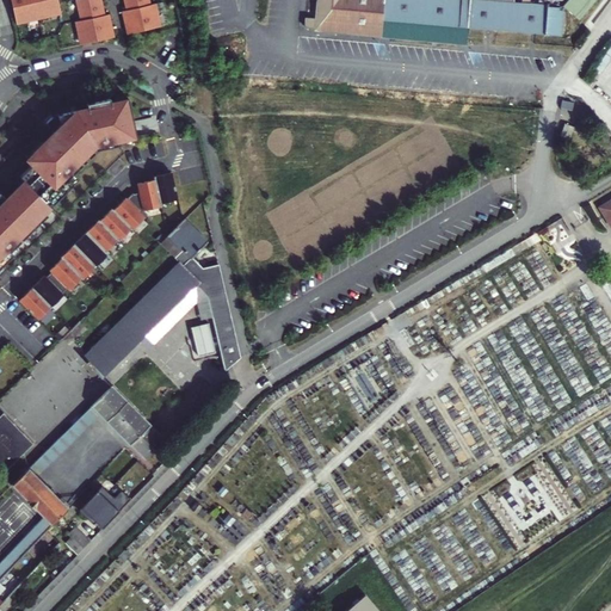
[(5,0),(11,25),(22,24),(22,20),(34,18),(34,20),(44,18),(44,16),(56,13),(53,0),(5,0)]
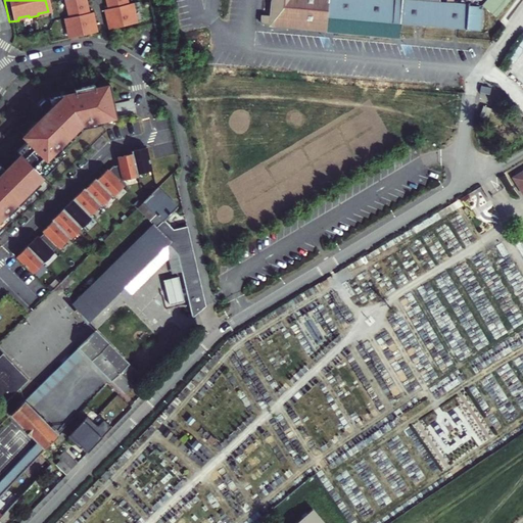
[(84,0),(60,0),(65,18),(61,19),(62,27),(65,26),(67,38),(93,33),(91,22),(93,21),(91,13),(88,13),(84,0)]
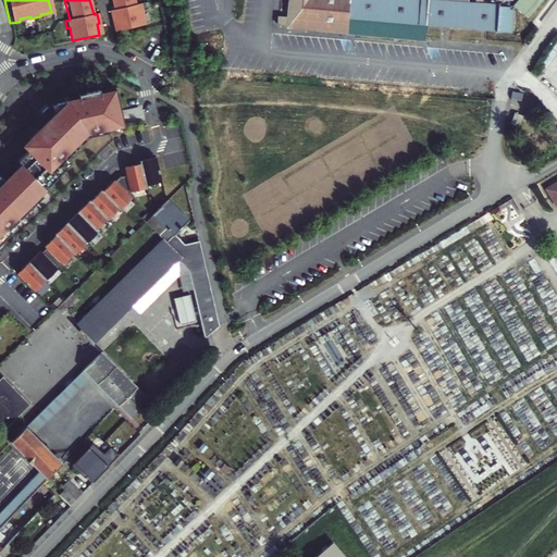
[(110,0),(112,10),(109,11),(110,19),(113,19),(115,31),(143,25),(139,14),(143,13),(140,4),(136,4),(135,0),(110,0)]
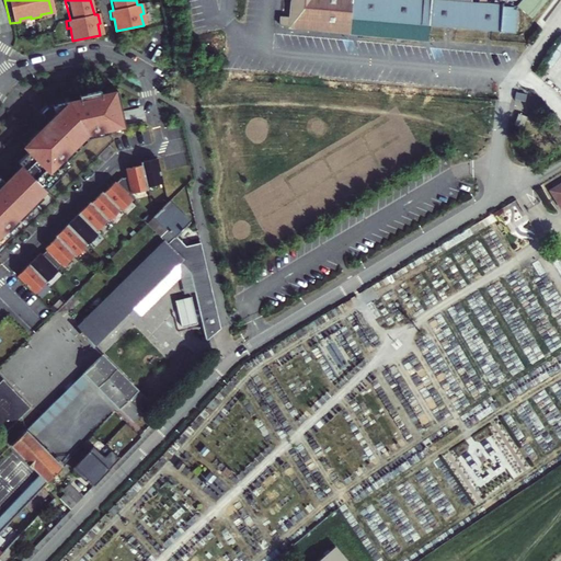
[(286,0),(283,30),(408,39),(432,42),(434,26),(485,32),(488,10),(496,11),(495,33),(503,34),(502,35),(518,37),(522,14),(517,13),(517,11),(505,10),(506,7),(495,6),(496,1),(492,0),(491,6),(487,4),(483,4),(476,3),(469,3),(469,0),(286,0)]
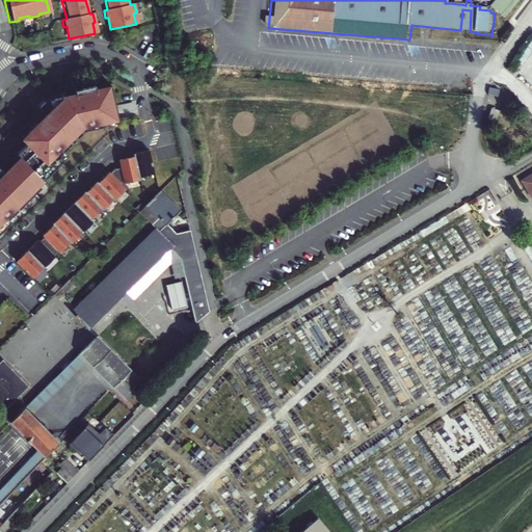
[(516,0),(495,0),(490,6),(503,17),(516,0)]
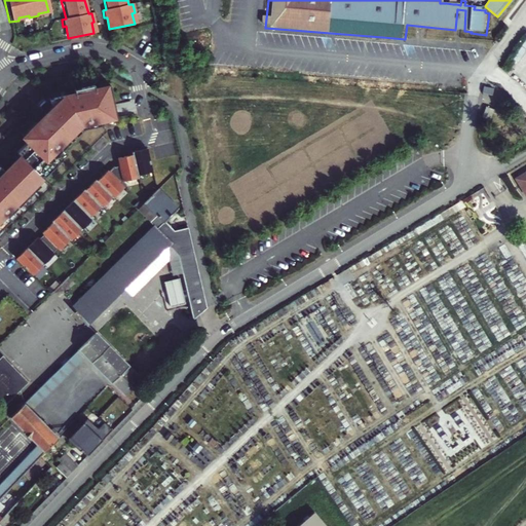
[(455,30),(464,31),(465,10),(457,9),(455,30)]
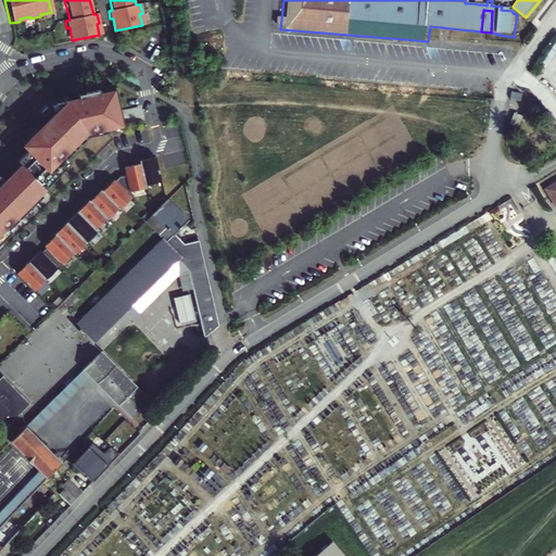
[(124,127),(115,91),(99,93),(98,90),(78,95),(78,98),(51,104),(54,116),(25,146),(28,150),(17,162),(22,166),(45,190),(71,166),(65,161),(89,137),(124,127)]
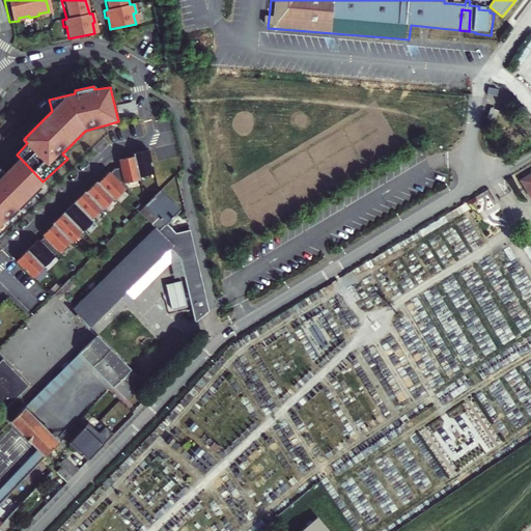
[(500,110),(492,107),(488,117),(497,120),(500,110)]
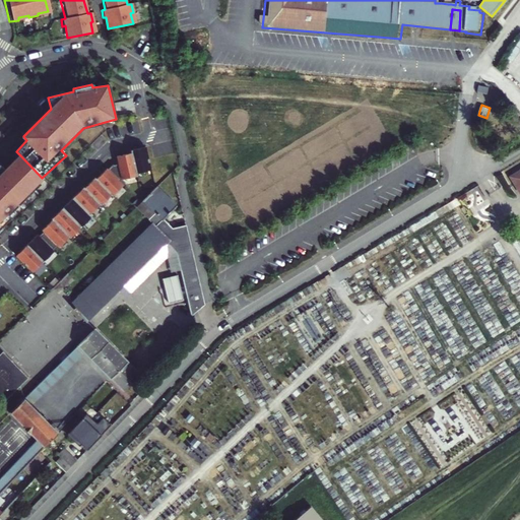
[(149,170),(144,147),(128,150),(129,153),(115,156),(117,165),(120,180),(134,177),(134,174),(149,170)]
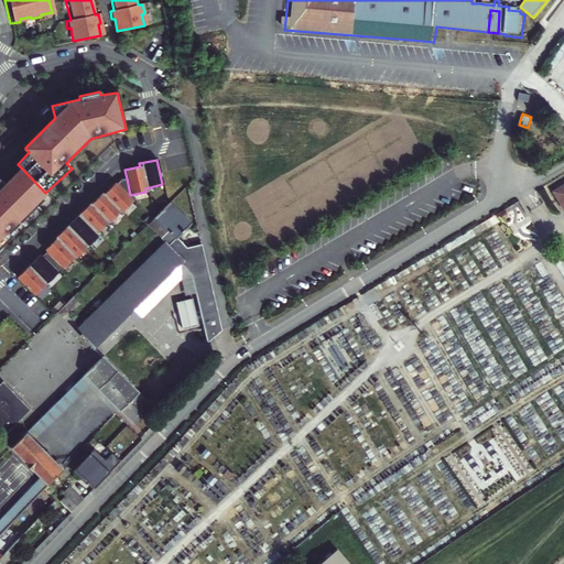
[(45,193),(22,169),(4,185),(0,181),(0,255),(54,202),(45,193)]
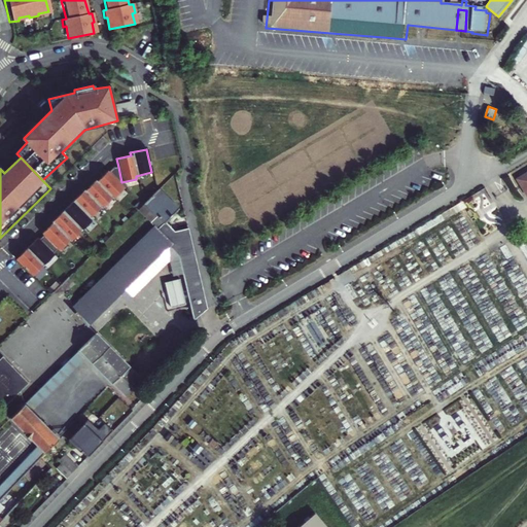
[(121,182),(118,167),(112,168),(107,173),(119,185),(121,182)]
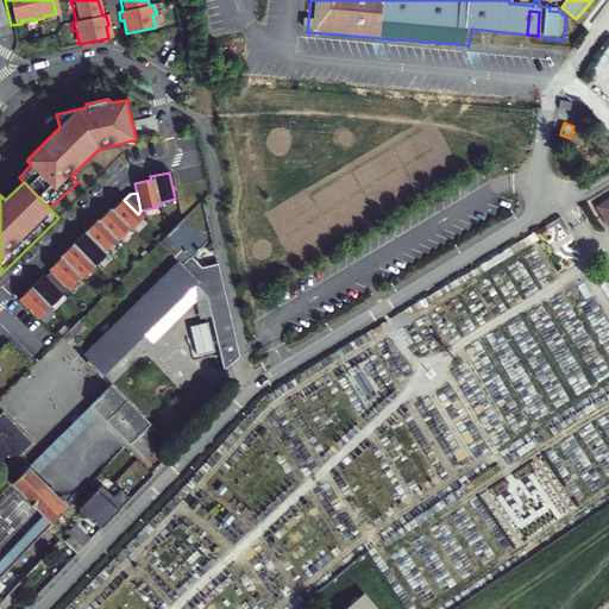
[(124,200),(123,198),(111,211),(108,211),(98,223),(95,221),(58,257),(60,258),(48,271),(49,274),(44,277),(42,276),(18,300),(37,320),(62,295),(58,292),(63,287),(66,289),(77,276),(80,277),(104,253),(101,251),(114,239),(115,240),(127,228),(129,230),(140,218),(138,214),(124,200)]
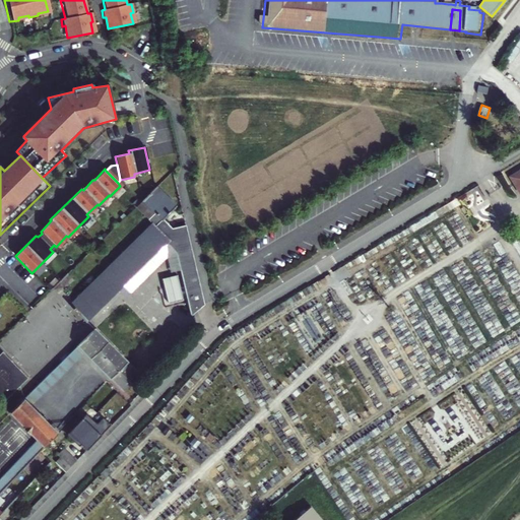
[(165,241),(173,248),(187,234),(184,222),(172,226),(164,217),(176,205),(156,186),(133,209),(148,225),(81,291),(78,288),(70,298),(73,301),(69,305),(84,320),(165,241)]
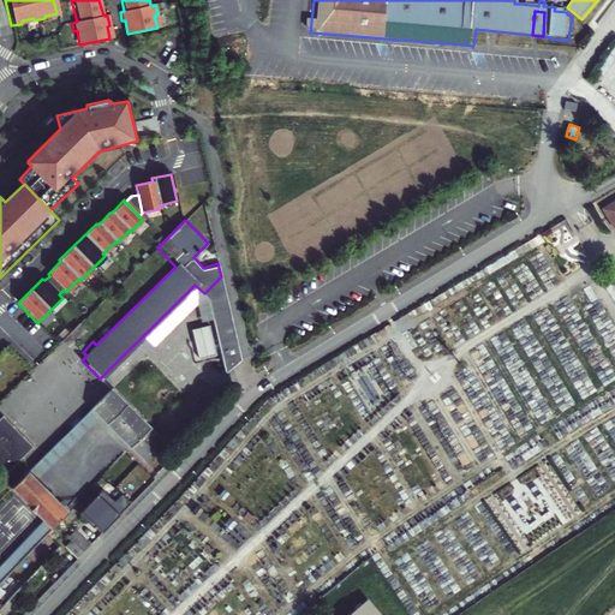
[(204,293),(227,374),(239,358),(221,276),(204,293)]
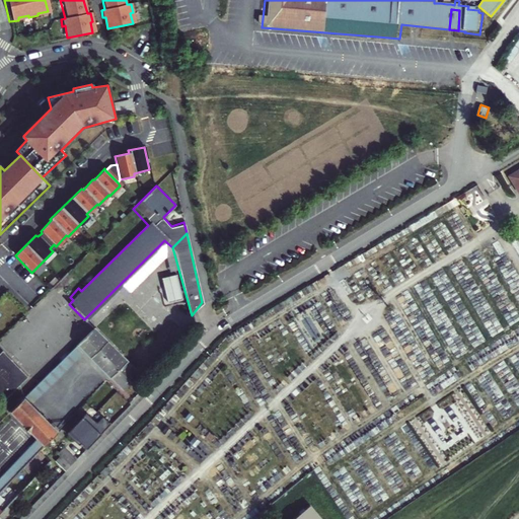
[(66,274),(51,288),(57,294),(72,280),(66,274)]
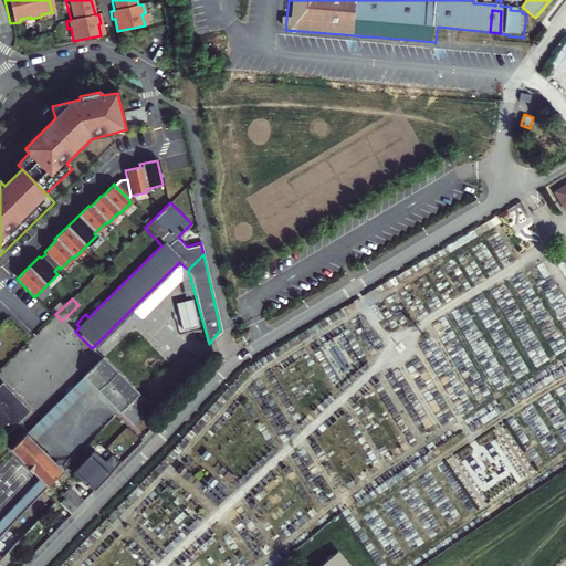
[(102,358),(83,376),(129,425),(149,405),(102,358)]
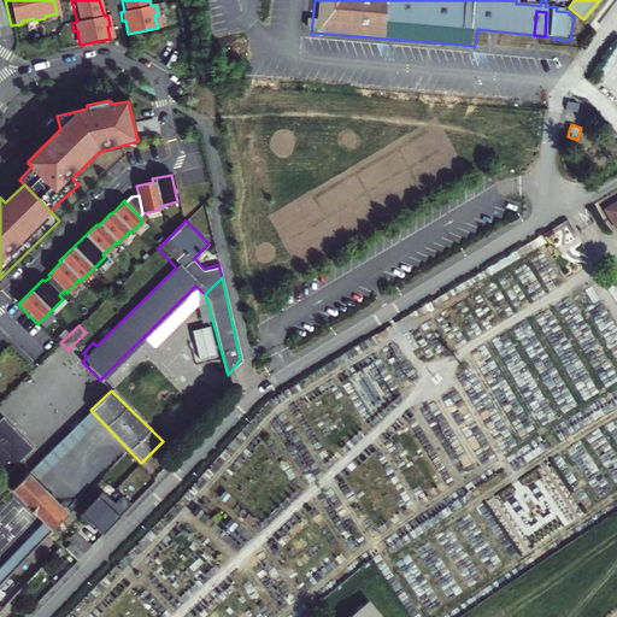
[(33,450),(3,417),(0,418),(0,476),(3,479),(33,450)]
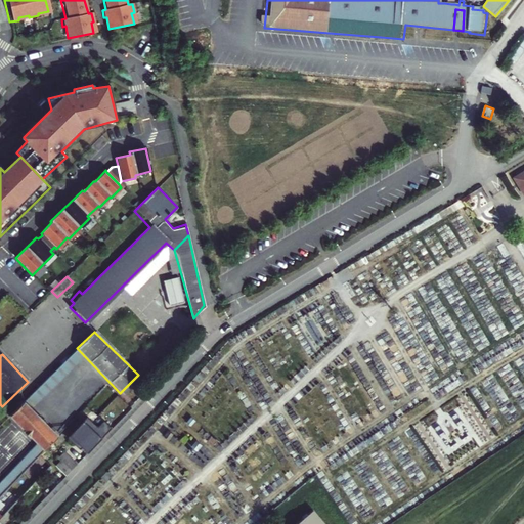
[(53,370),(41,383),(44,386),(56,374),(53,370)]
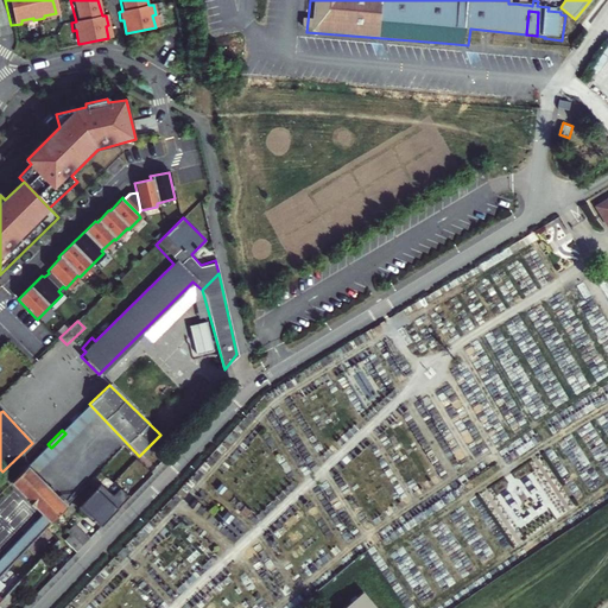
[(67,504),(25,464),(10,480),(50,520),(67,504)]
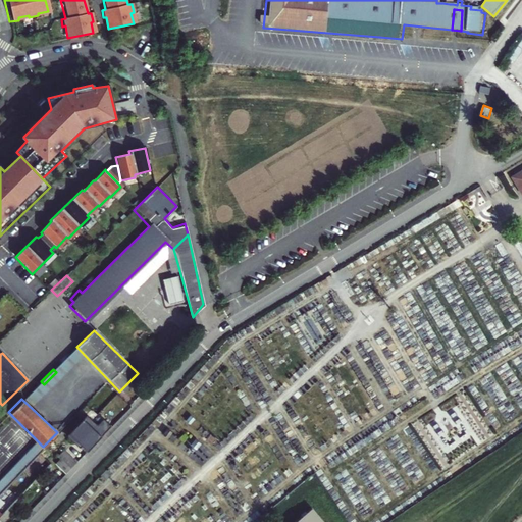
[(95,426),(86,418),(68,434),(79,447),(95,431),(100,436),(109,426),(103,420),(95,426)]
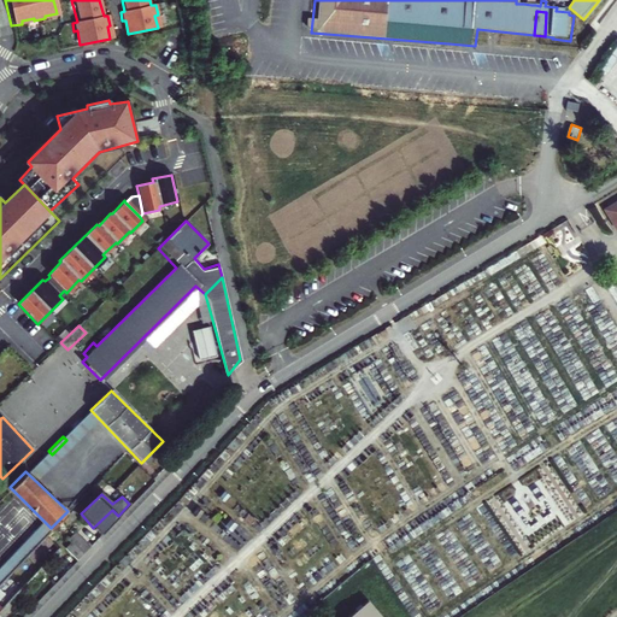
[(89,546),(75,532),(65,541),(65,546),(76,559),(89,546)]
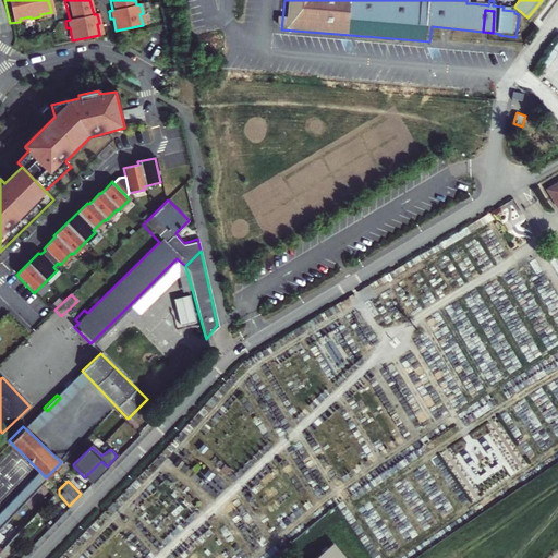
[(52,495),(43,484),(3,524),(13,535),(52,495)]
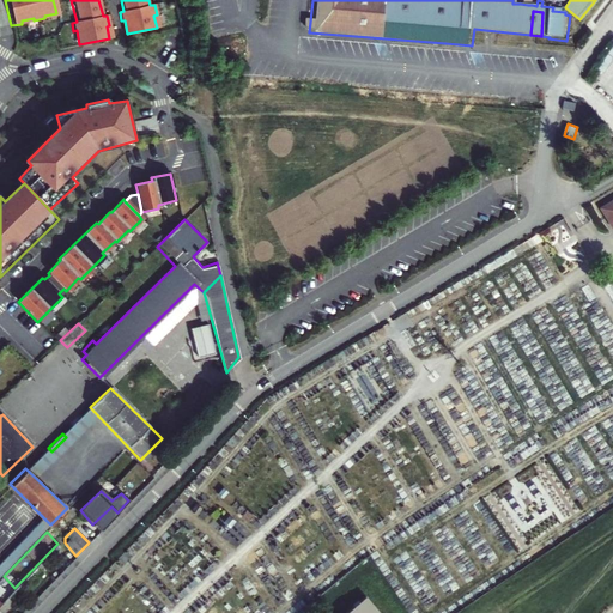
[(14,588),(4,576),(0,580),(0,612),(5,612),(7,611),(2,601),(14,588)]
